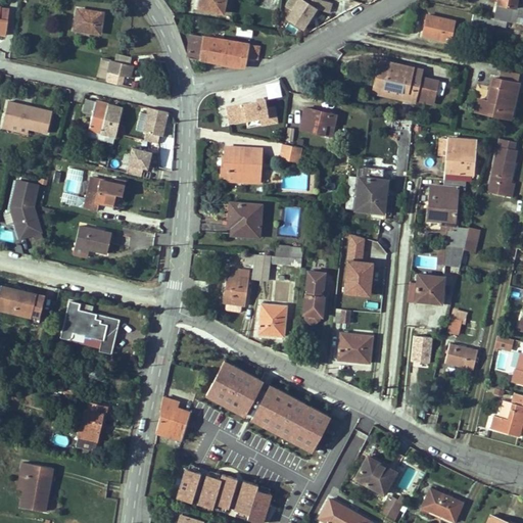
[(225,0),(201,0),(200,8),(223,13),(225,0)]
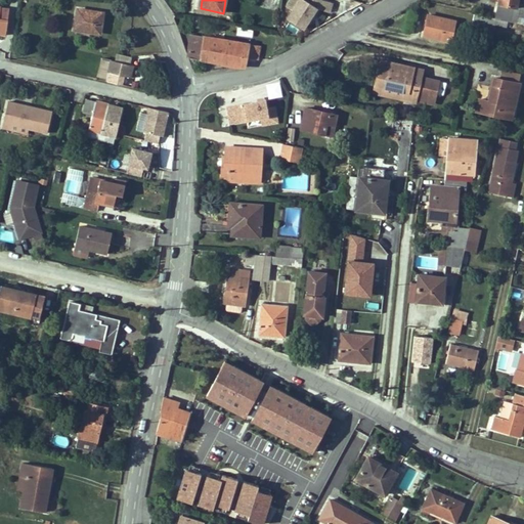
[(333,3),(323,0),(290,0),(287,6),(292,10),(287,18),(304,29),(317,8),(330,12),(333,3)]
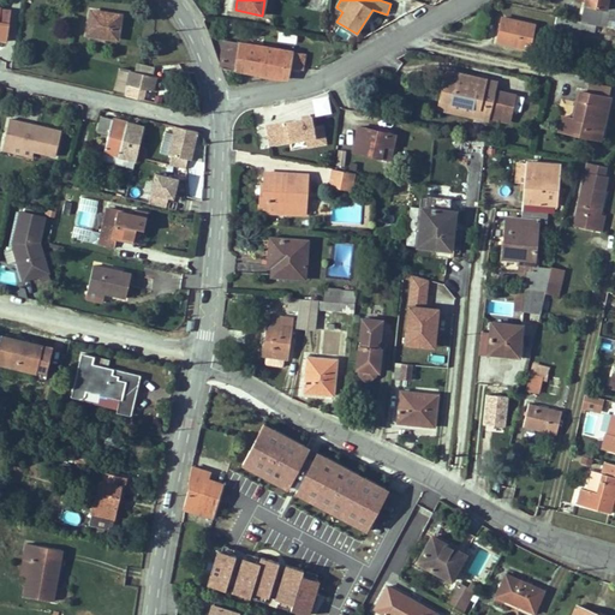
[(607,9),(608,3),(608,0),(585,0),(586,1),(581,22),(596,25),(605,27),(610,10),(607,9)]
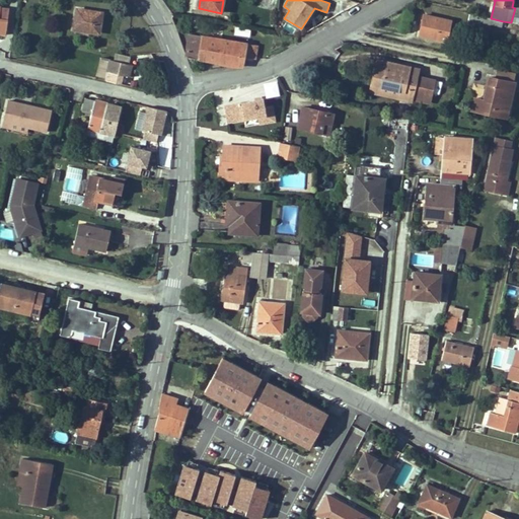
[(0,33),(6,34),(9,9),(1,8),(1,6),(0,6),(0,33)]
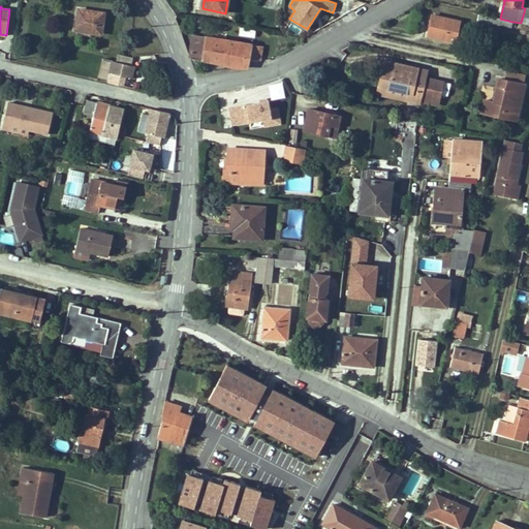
[(320,8),(313,19),(315,21),(322,9),(320,8)]
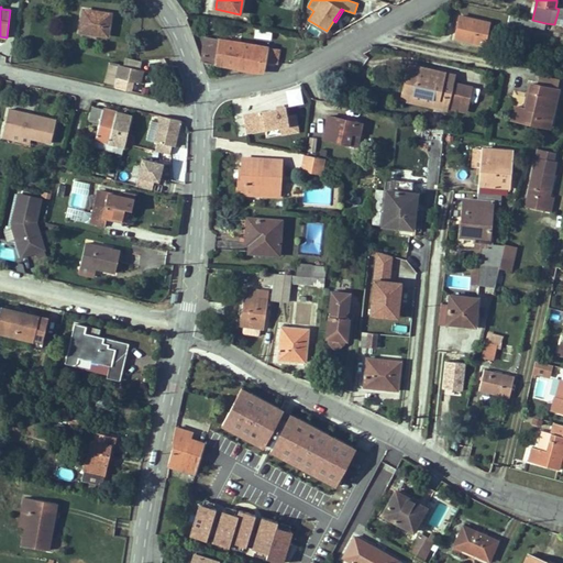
[(108,35),(111,13),(84,10),(80,32),(108,35)]
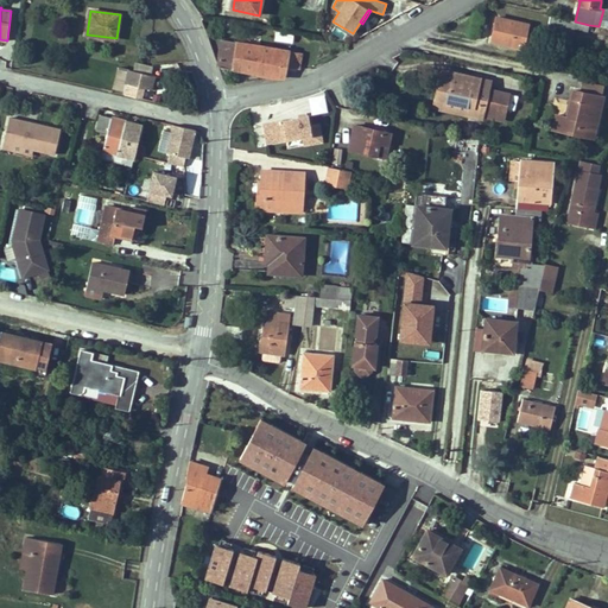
[(523,49),(529,24),(496,17),(495,25),(498,25),(496,30),(494,29),(492,42),(523,49)]
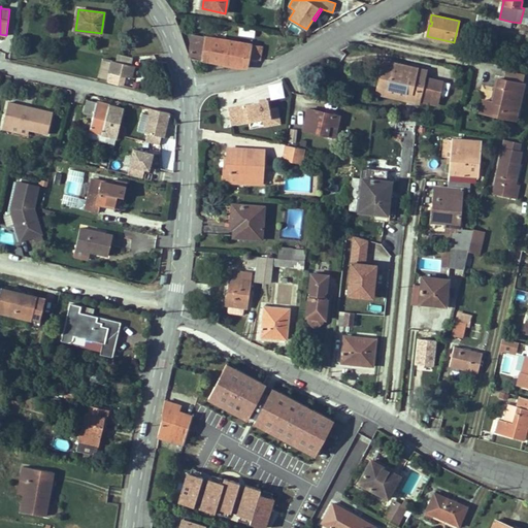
[(202,29),(203,22),(194,20),(193,27),(202,29)]
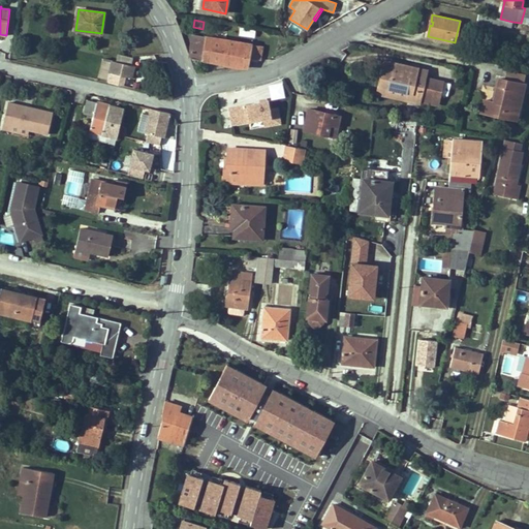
[(189,58),(236,67),(236,65),(248,67),(250,58),(260,60),(262,47),(252,45),(192,35),(189,58)]
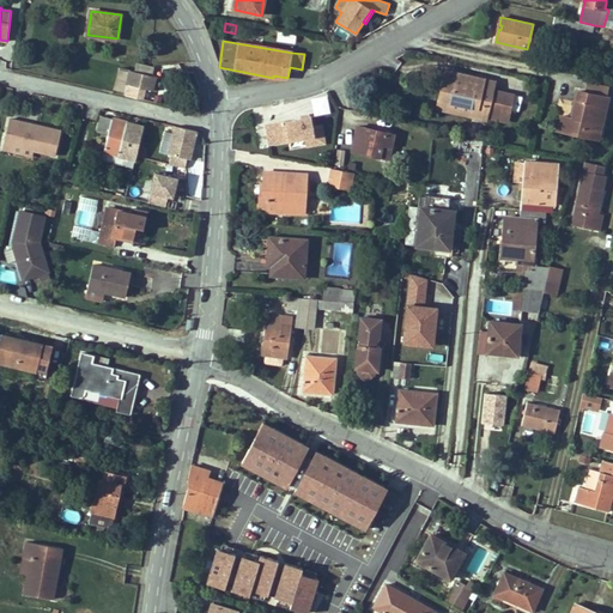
[(156,91),(159,78),(152,76),(153,67),(137,62),(134,72),(131,71),(127,84),(156,91)]
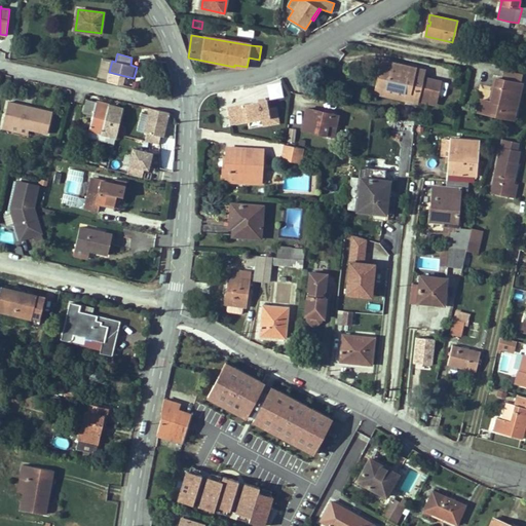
[(109,72),(112,61),(103,59),(98,77),(108,79),(109,72)]
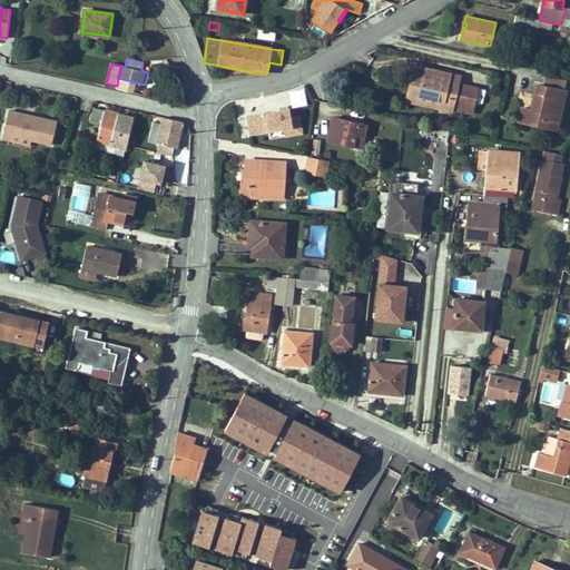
[(478,88),(458,84),(449,81),(451,74),(414,66),(409,92),(419,96),(442,101),(441,109),(452,111),(452,109),(472,112),(478,88)]
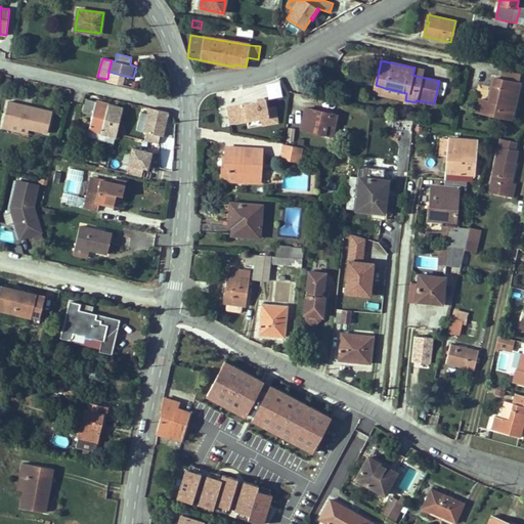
[(421,77),(422,70),(415,68),(412,75),(421,77)]
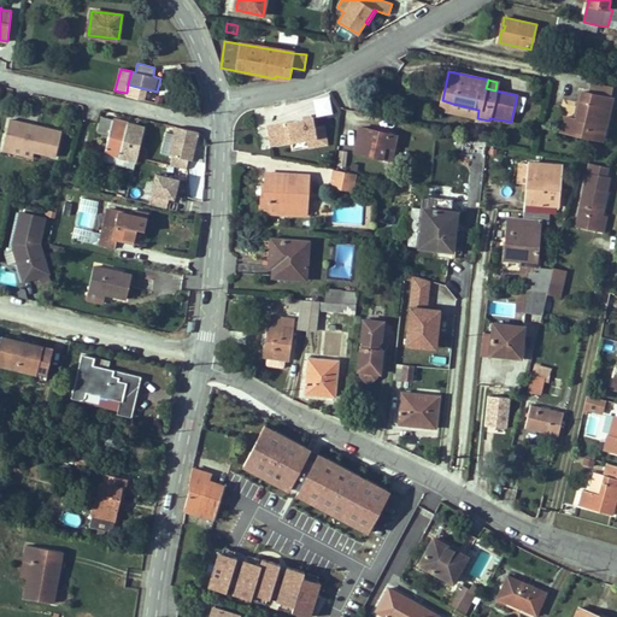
[(611,98),(613,88),(591,83),(588,93),(611,98)]
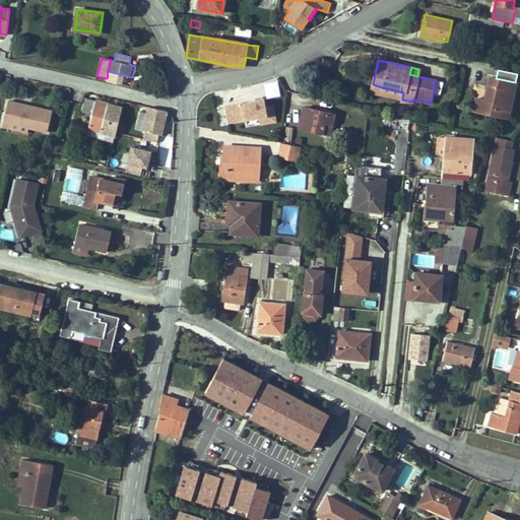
[(508,118),(516,83),(515,82),(496,78),(491,77),(485,101),(479,100),(477,110),(477,111),(508,118)]
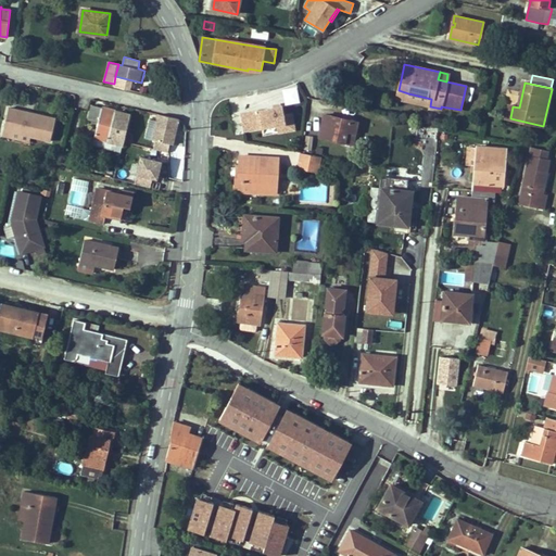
[(300,102),(297,87),(282,89),(286,105),(300,102)]
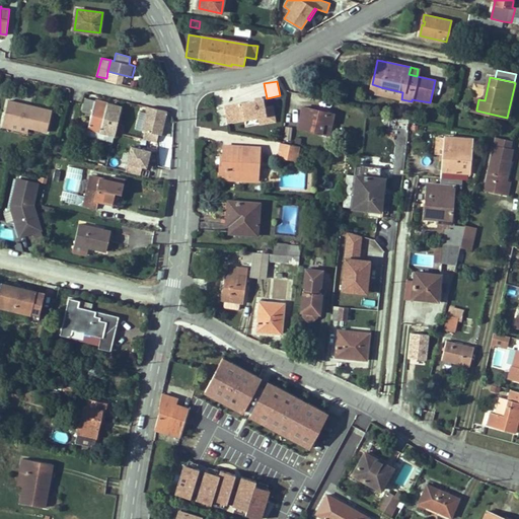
[(379,94),(381,87),(372,84),(370,92),(379,94)]
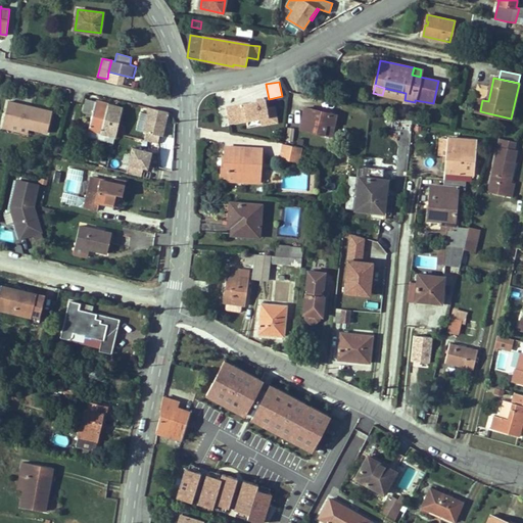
[(405,100),(406,93),(384,88),(382,95),(405,100)]
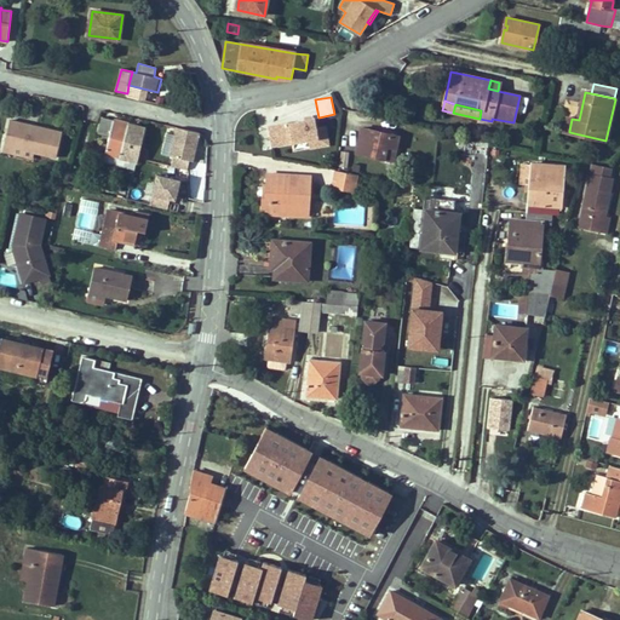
[(56,154),(61,128),(7,116),(0,147),(11,150),(12,144),(32,149),(56,154)]
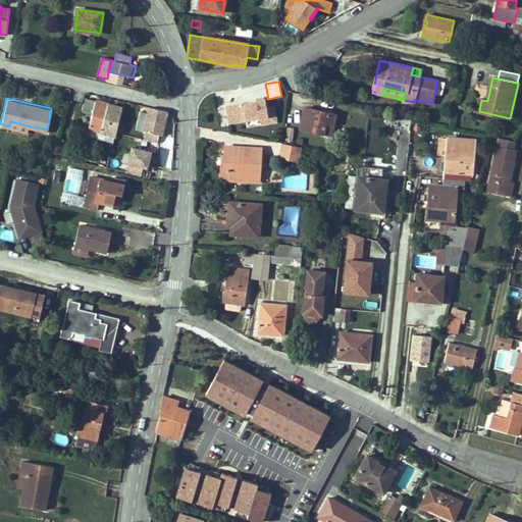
[(259,117),(268,116),(266,108),(265,100),(225,107),(228,122),(259,117)]
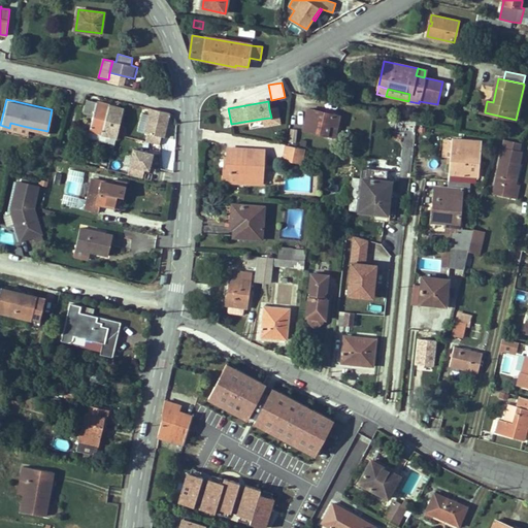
[(93,120),(90,136),(116,141),(117,134),(122,112),(86,104),(83,118),(93,120)]
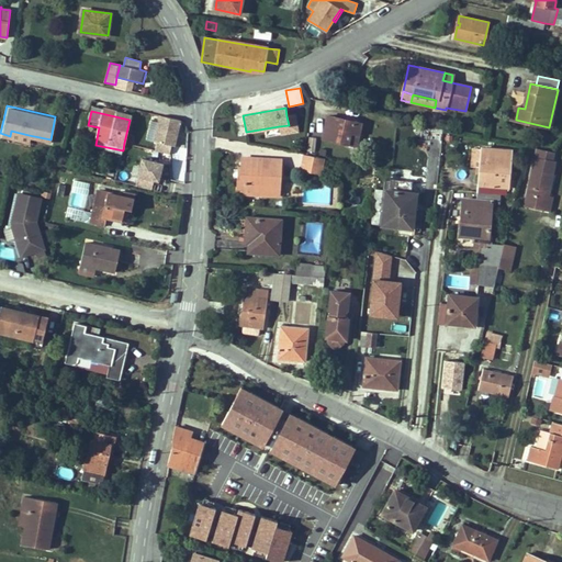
[(298,131),(295,114),(287,116),(289,125),(279,126),(281,134),(298,131)]
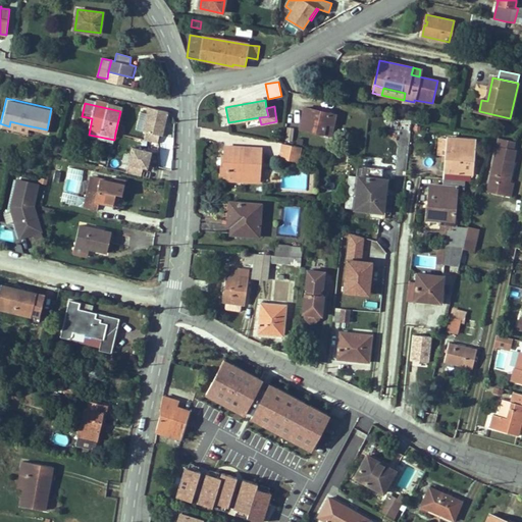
[(333,124),(335,114),(326,112),(326,114),(323,114),(324,112),(305,108),(300,128),(323,134),(325,123),(333,124)]
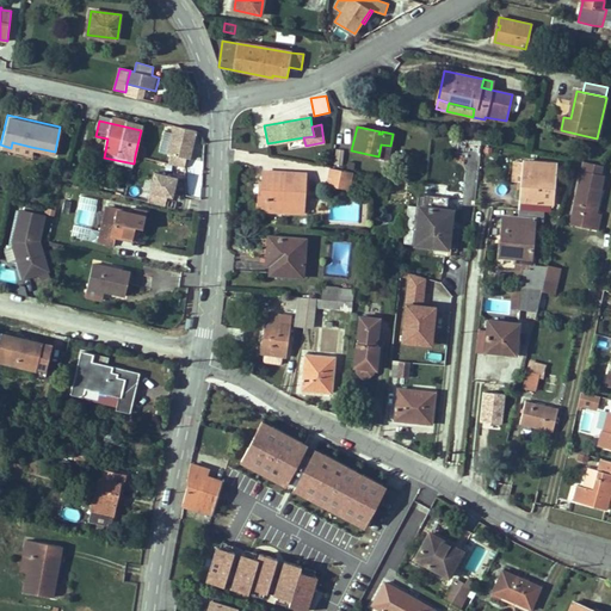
[(203,172),(204,146),(141,130),(135,155),(203,172)]
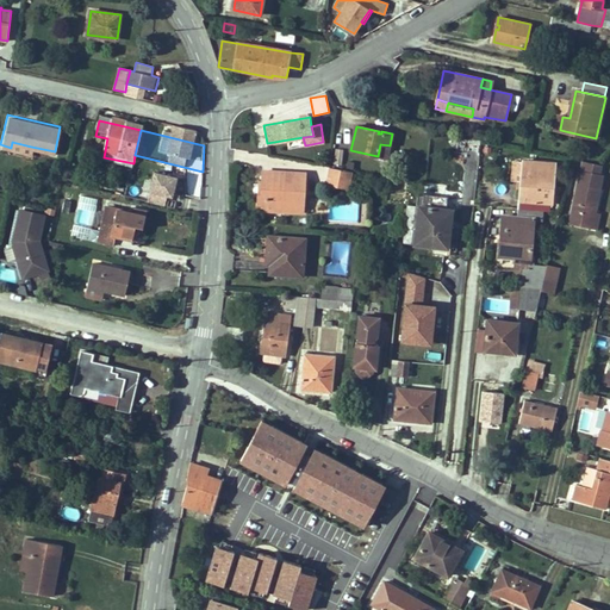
[(31,147),(12,142),(11,148),(30,153),(31,147)]
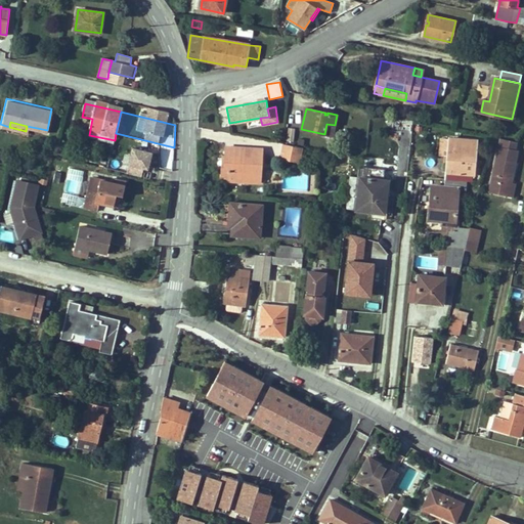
[(333,136),(335,125),(326,124),(324,134),(333,136)]
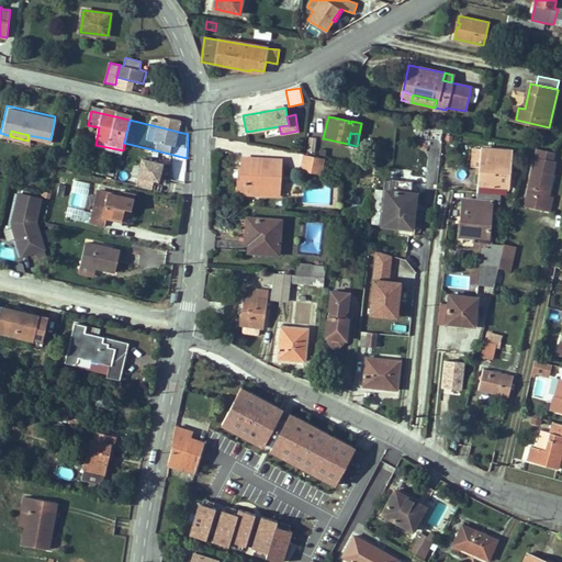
[(508,187),(510,150),(482,148),(482,149),(481,165),(481,168),(483,169),(482,183),(480,183),(478,183),(478,192),(499,194),(501,186),(508,187)]
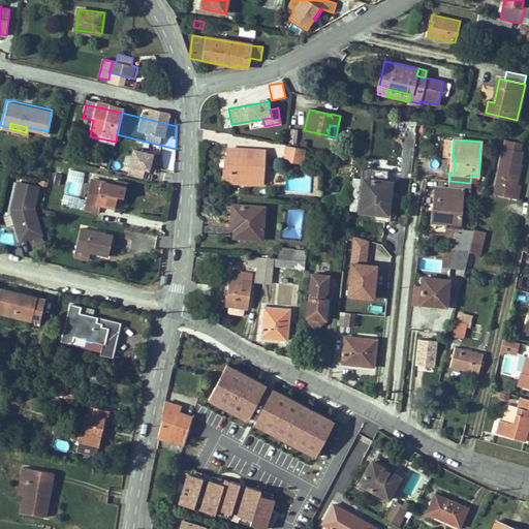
[(453,155),(454,141),(445,141),(444,155),(453,155)]
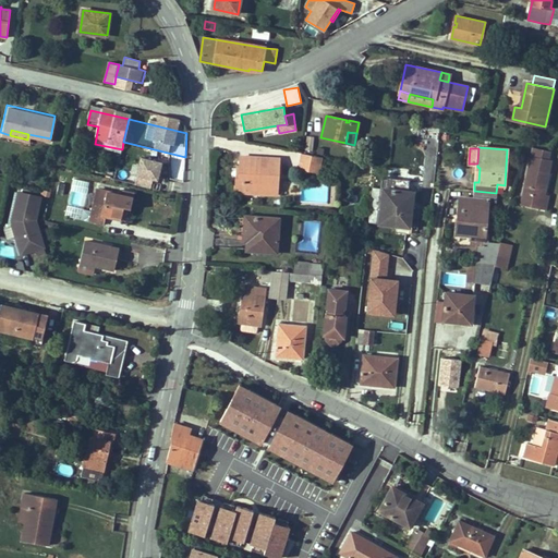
[(548,160),(549,152),(534,148),(532,157),(548,160)]
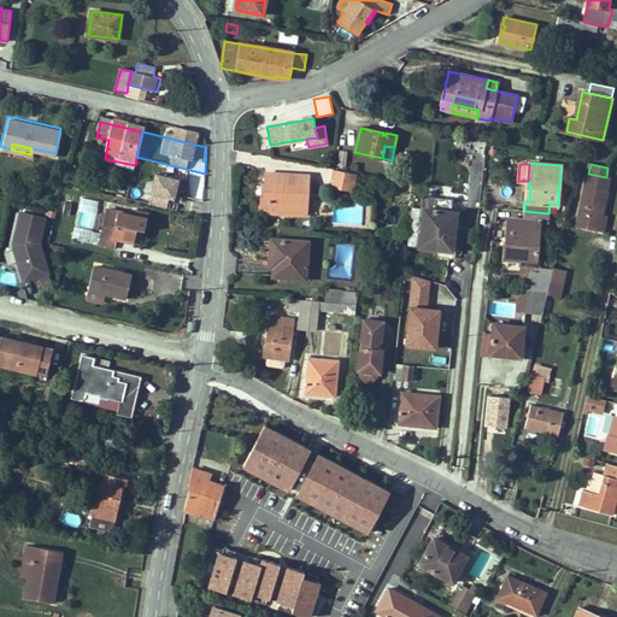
[(144,201),(170,209),(180,174),(156,168),(152,181),(150,180),(144,201)]
